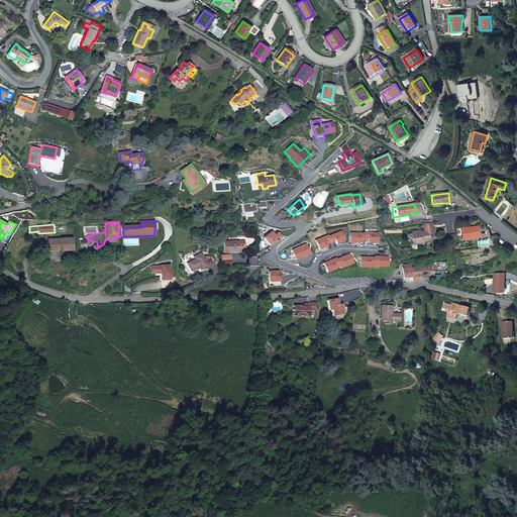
[(431,225),(424,226),(424,231),(418,232),(418,231),(412,232),(412,233),(413,238),(414,245),(423,243),(422,242),(430,241),(429,234),(435,233),(434,227),(431,225)]
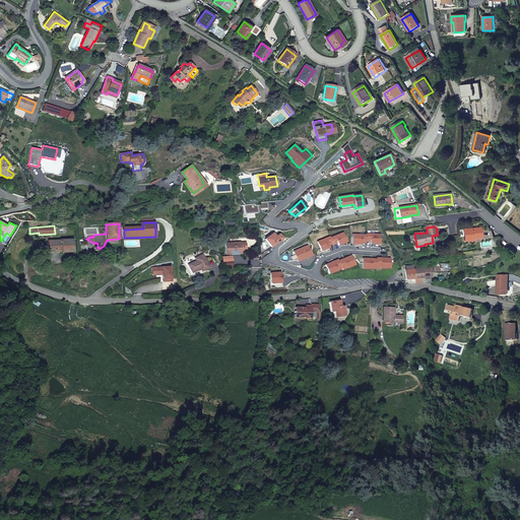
[(463,230),(464,238),(468,237),(468,242),(473,241),(473,239),(481,239),(480,229),(463,230)]
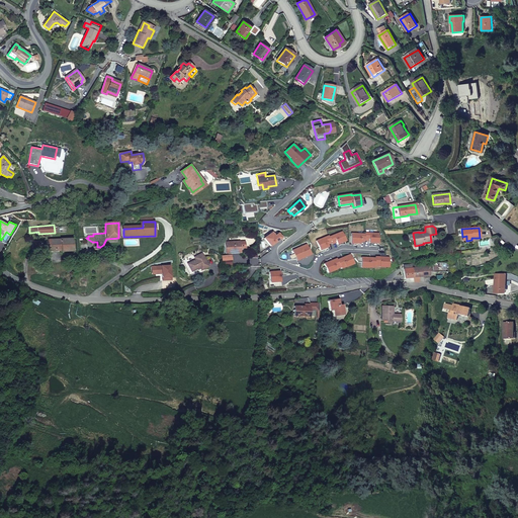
[(329,236),(317,241),(320,250),(329,247),(328,245),(332,243),(333,244),(337,243),(337,245),(346,241),(342,232),(330,238),(329,236)]
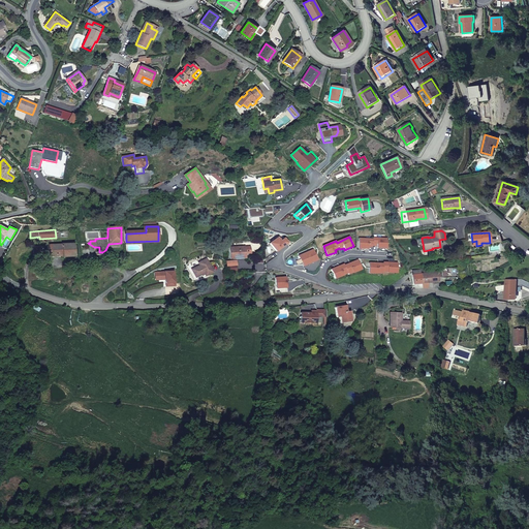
[(271,245),(272,254),(287,243),(284,239),(282,240),(280,242),(279,240),(278,238),(270,244),(271,245)]
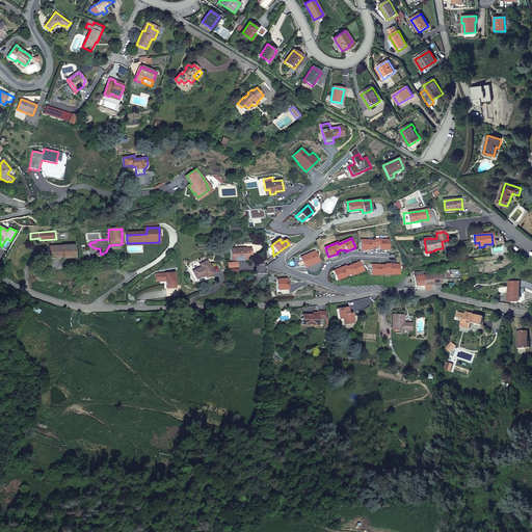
[(390,240),(375,239),(375,241),(362,240),(361,250),(370,250),(370,248),(375,248),(375,247),(379,247),(379,249),(389,250),(390,240)]
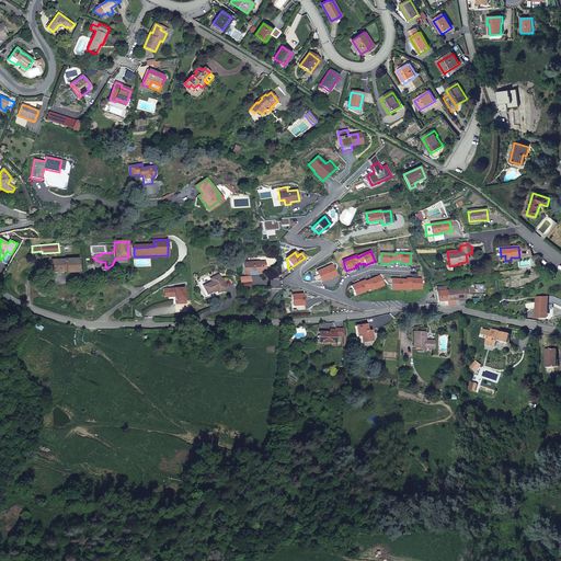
[(78,259),(52,261),(53,268),(50,268),(50,271),(53,271),(53,272),(66,271),(66,273),(79,272),(78,259)]
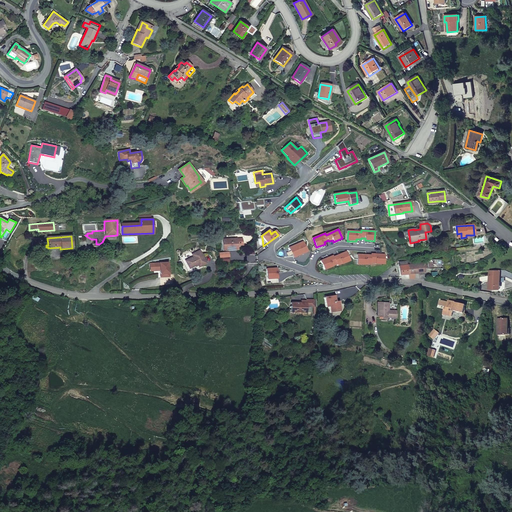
[(223,239),(224,251),(238,250),(237,245),(237,239),(223,239)]
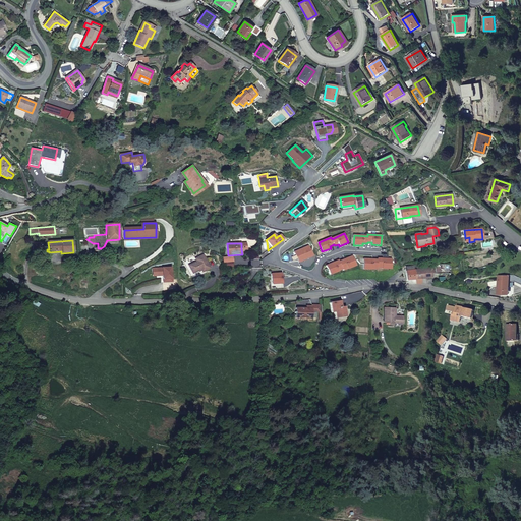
[(312,256),(307,246),(294,252),(298,263),(312,256)]
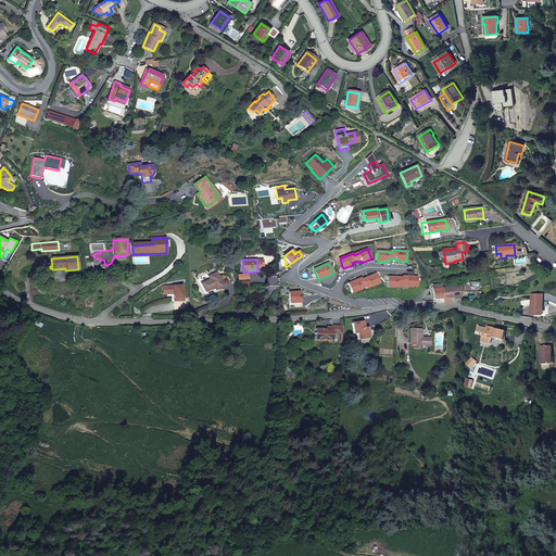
[(217,272),(209,277),(210,279),(201,283),(205,292),(212,289),(212,288),(214,287),(216,290),(224,287),(217,272)]
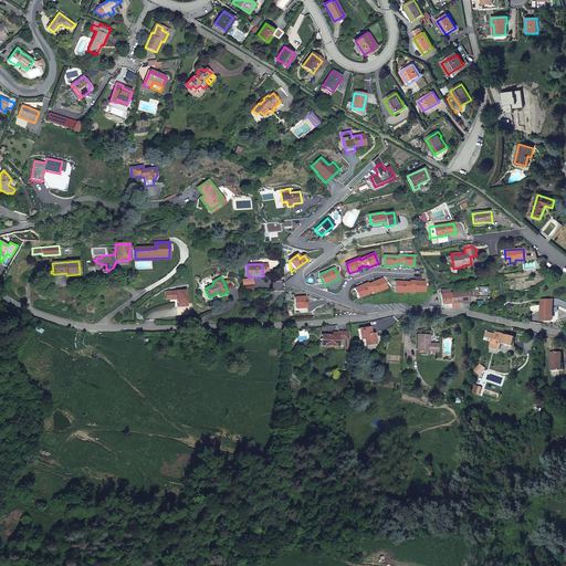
[(354,289),(357,299),(368,295),(367,293),(371,291),(373,293),(373,294),(387,289),(383,279),(368,284),(368,283),(354,289)]
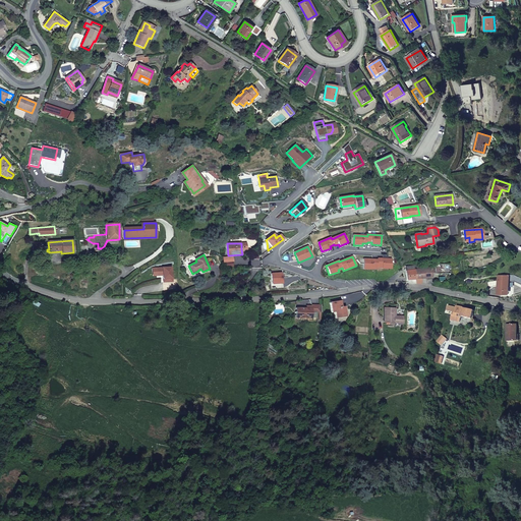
[(378,259),(363,259),(363,269),(372,270),(372,268),(377,268),(377,267),(382,267),(382,269),(391,269),(392,259),(378,258),(378,259)]
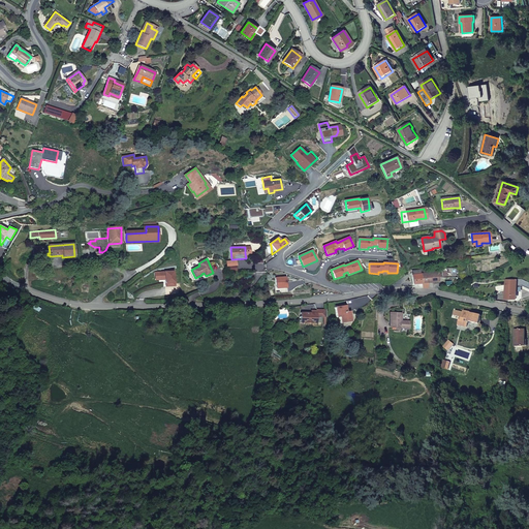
[(441,269),(441,278),(456,278),(456,269),(441,269)]
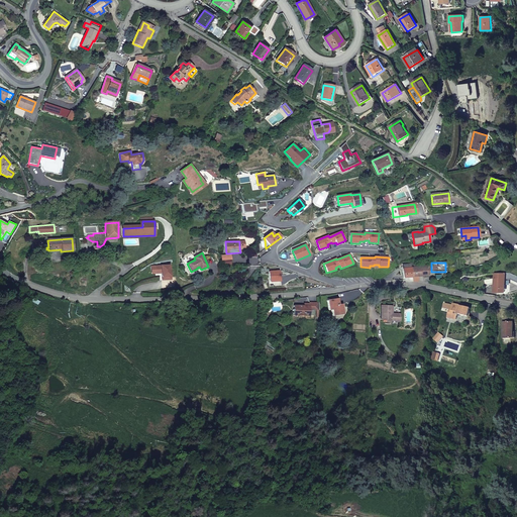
[(162,280),(171,280),(170,266),(157,266),(157,274),(162,274),(162,280)]
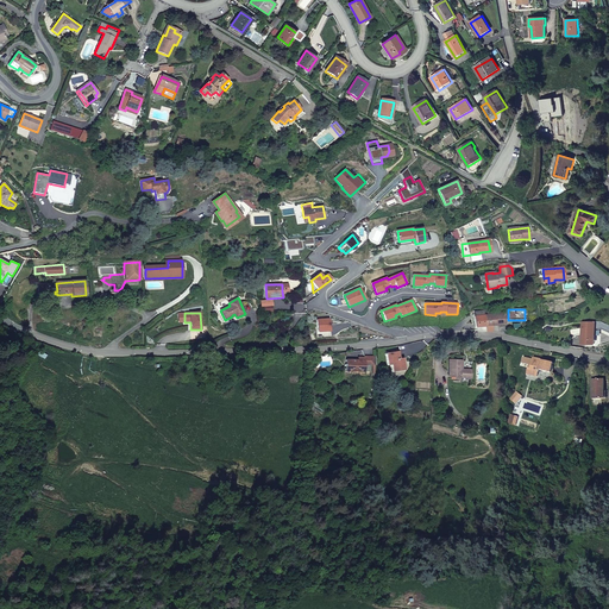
[(487,332),(493,332),(493,326),(504,325),(503,314),(484,316),(487,332)]
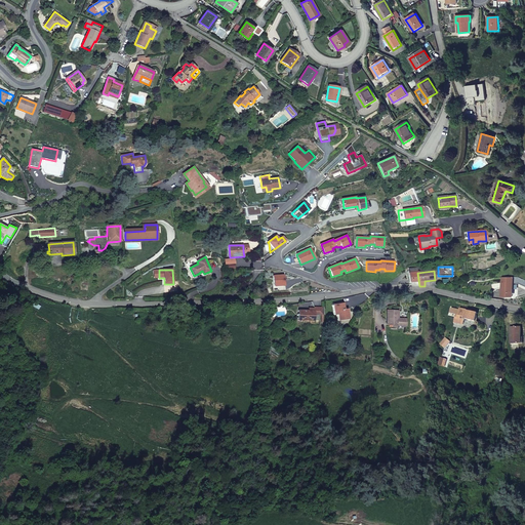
[(411,285),(419,286),(417,273),(410,273),(411,285)]
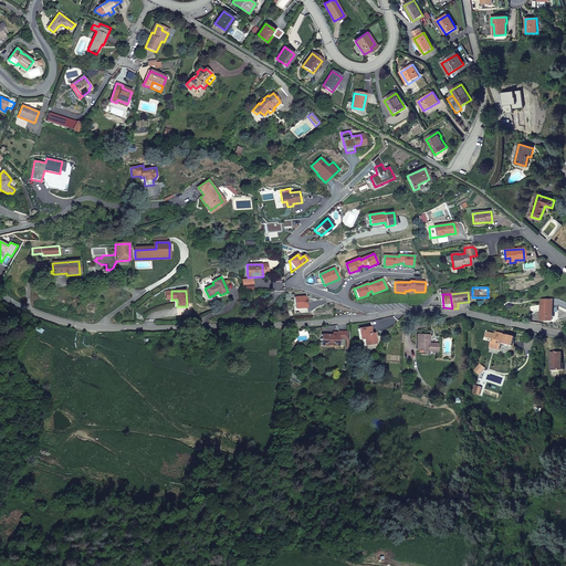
[(305,297),(294,297),(295,308),(306,308),(305,297)]
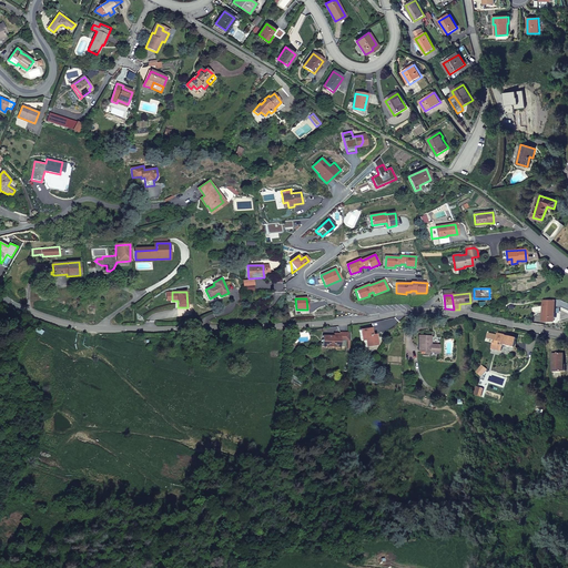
[(555,300),(544,300),(544,317),(555,317),(555,300)]
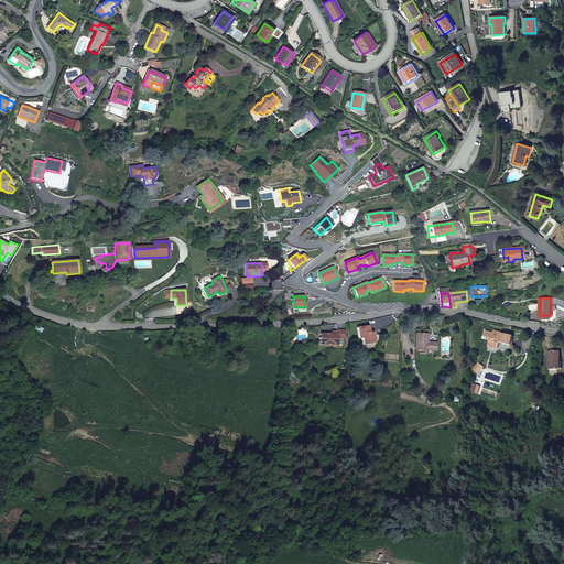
[(369,326),(358,327),(360,338),(362,338),(364,344),(375,343),(373,333),(370,333),(369,326)]
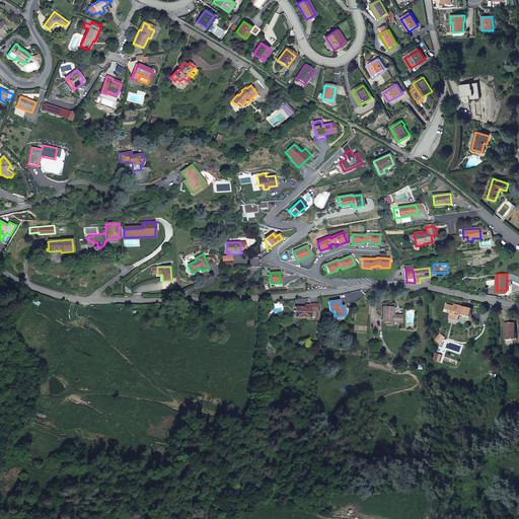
[(315,312),(320,312),(320,305),(310,305),(310,306),(310,308),(305,308),(295,307),(294,317),(310,318),(310,311),(315,312)]
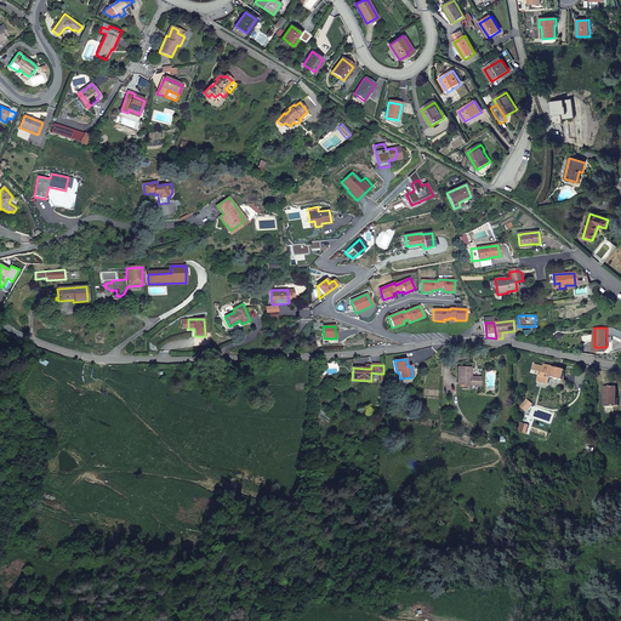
[(550,377),(563,380),(565,371),(552,368),(553,366),(545,365),(541,376),(540,376),(539,382),(548,383),(550,377)]
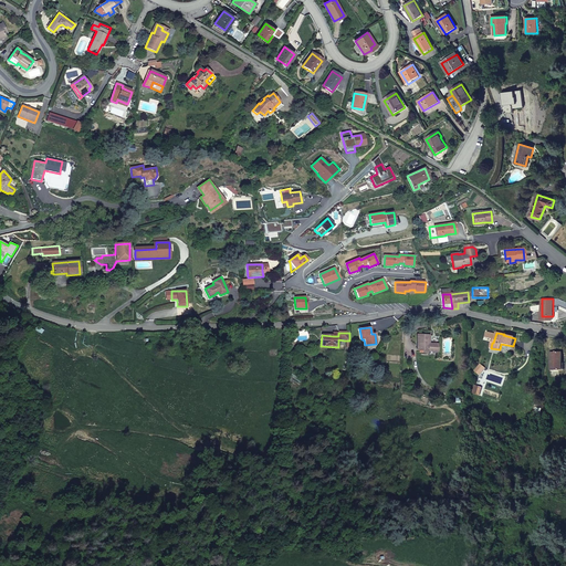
[(437,353),(438,345),(429,344),(429,336),(418,335),(417,352),(437,353)]
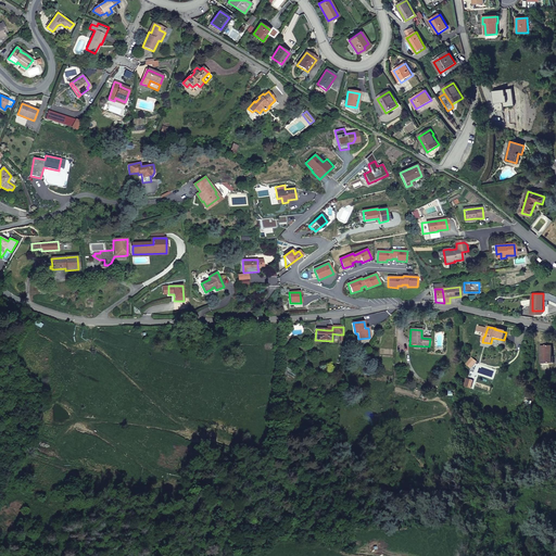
[(338,344),(338,335),(332,333),(332,341),(315,340),(315,343),(338,344)]
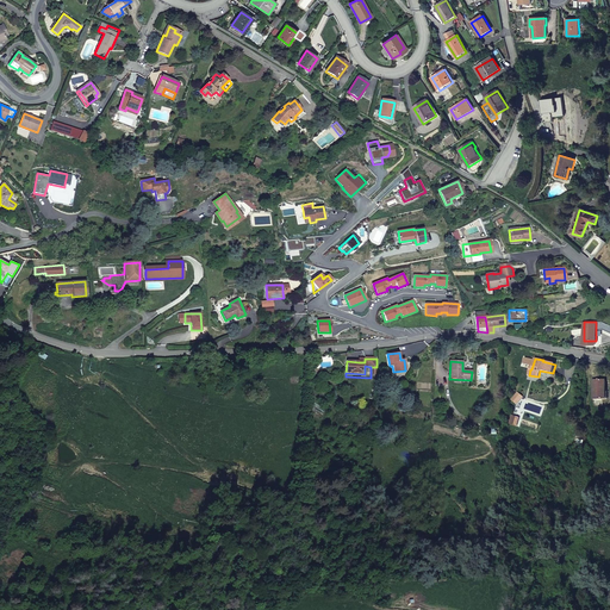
[(603,392),(605,392),(605,391),(604,380),(592,380),(593,399),(604,399),(603,392)]
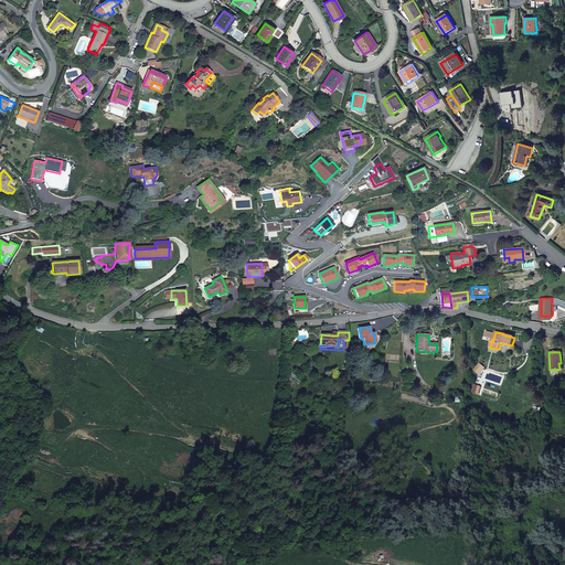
[(479,394),(481,387),(473,385),(471,392),(479,394)]
